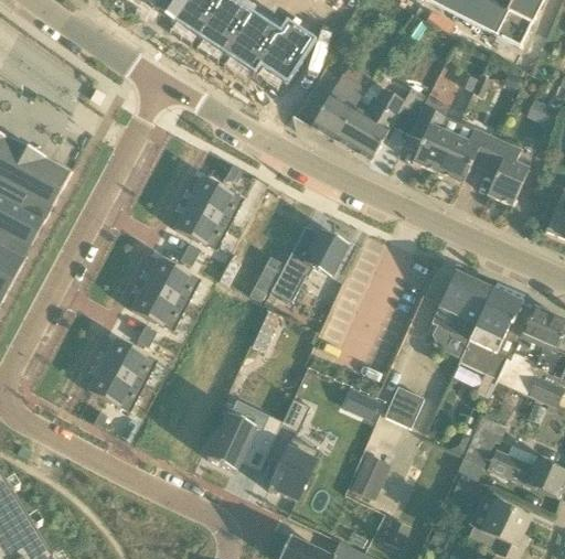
[(159,0),(153,10),(253,75),(258,65),(285,83),(316,40),(284,21),(278,31),(230,0),(159,0)]
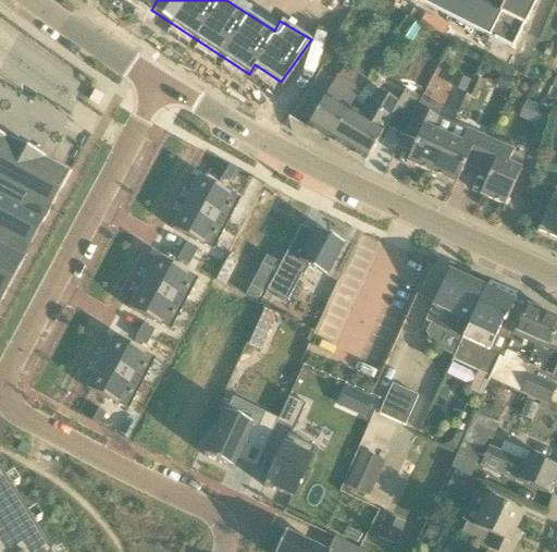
[(426,0),(511,44),(533,0),(426,0)]
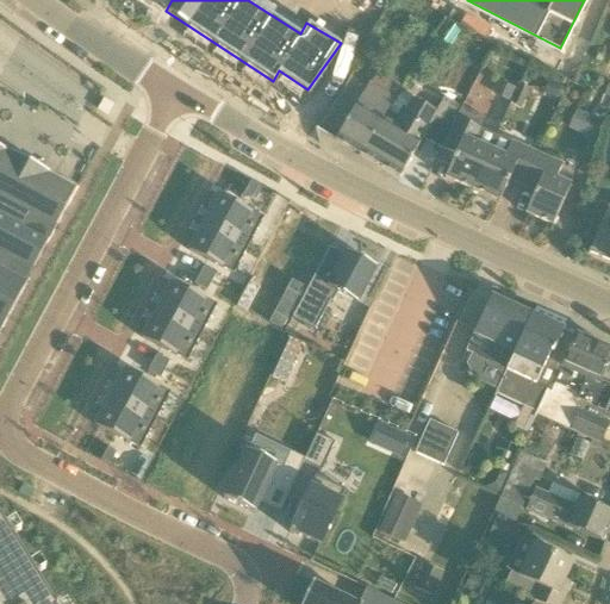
[(580,61),(564,54),(558,69),(573,76),(580,61)]
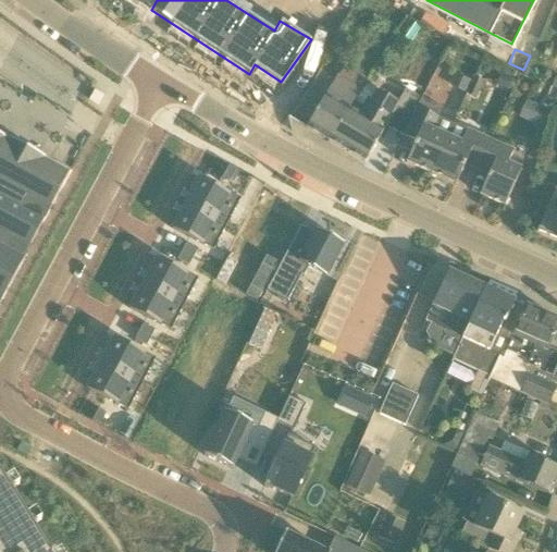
[(323,133),(330,137),(348,106),(364,78),(367,74),(345,61),(338,73),(337,73),(325,93),(324,92),(307,123),(323,133)]
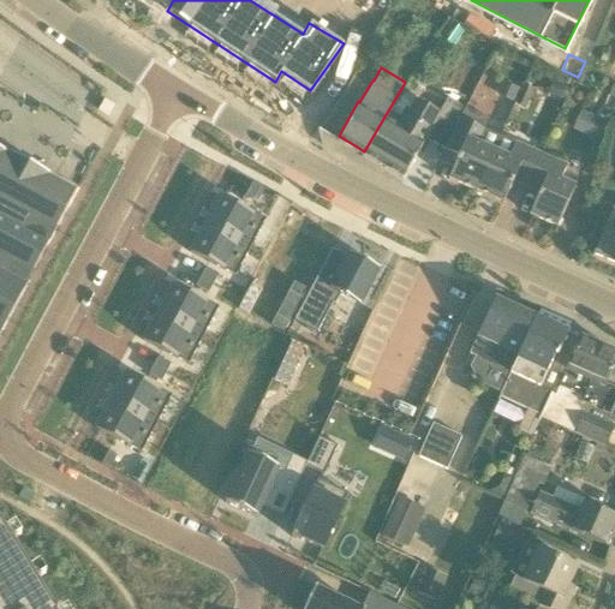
[(560,76),(555,84),(563,88),(568,87),(571,81),(560,76)]
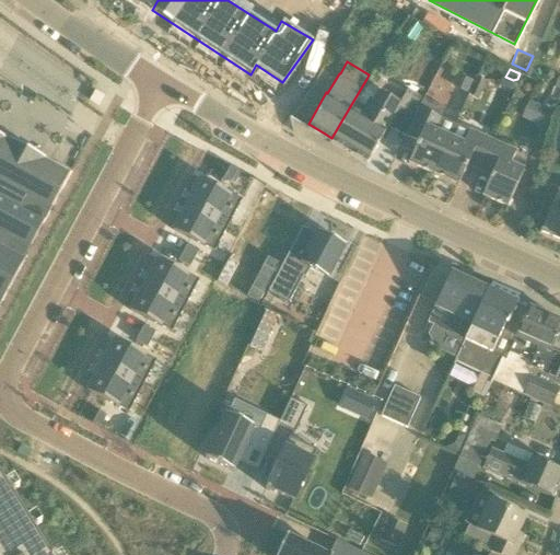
[(467,89),(473,77),(458,71),(453,82),(467,89)]
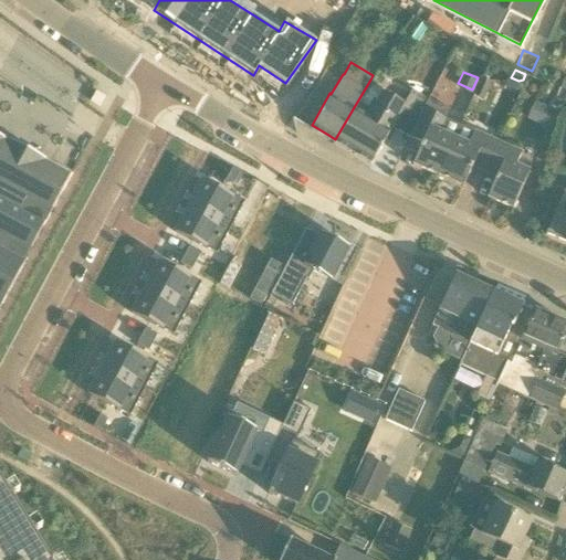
[(474,91),(485,95),(492,77),(481,74),(474,91)]
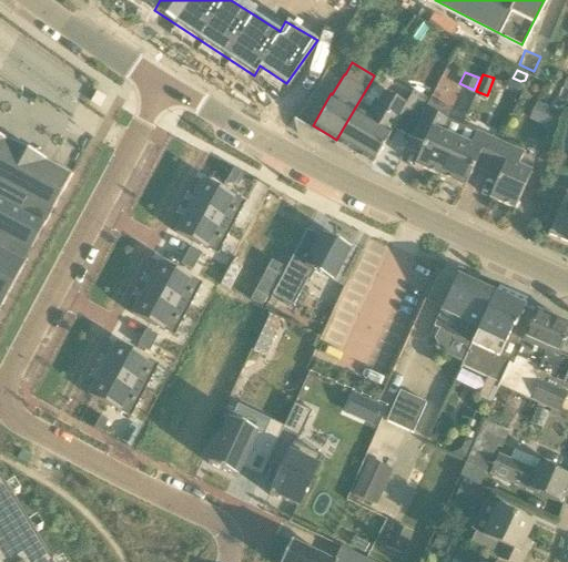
[(407,101),(372,80),(355,108),(336,140),(373,161),(394,125),(411,133),(425,105),(411,96),(407,101)]
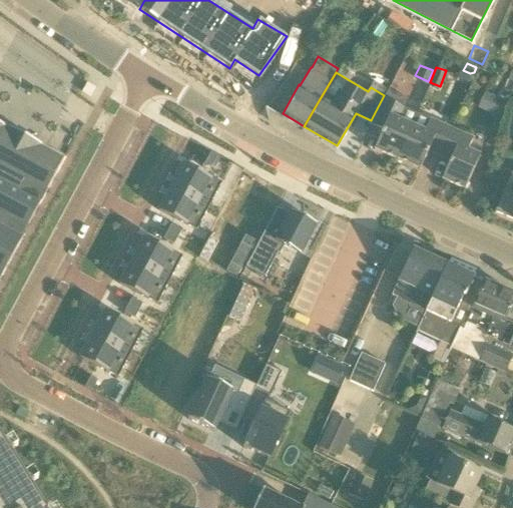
[(512,79),(506,77),(503,85),(512,90),(512,88),(512,79)]
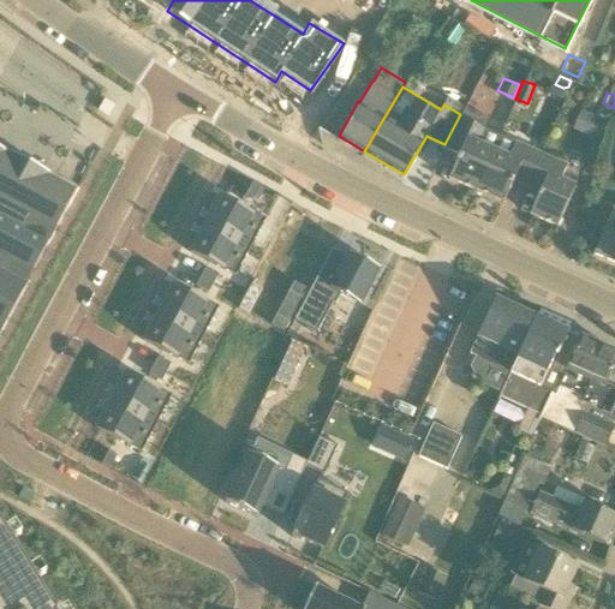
[(571,125),(586,131),(593,114),(578,107),(571,125)]
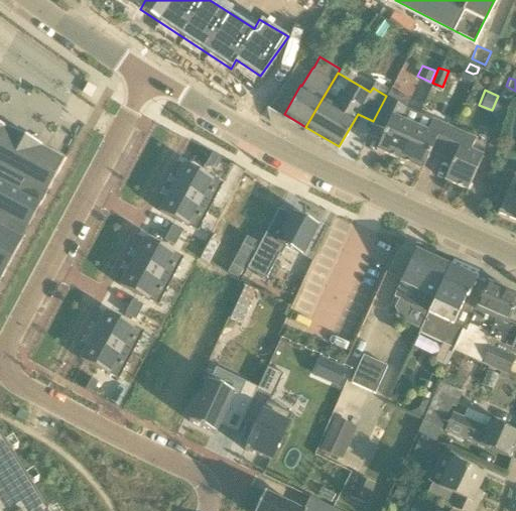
[(386,96),(373,121),(374,122),(379,124),(384,127),(377,146),(399,156),(415,123),(401,117),(406,105),(404,104),(386,96)]
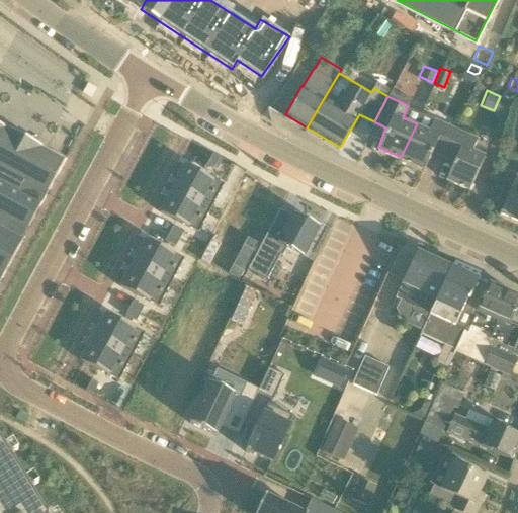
[(417,123),(401,157),(417,164),(424,168),(427,161),(433,148),(443,153),(455,127),(434,117),(433,116),(427,129),(417,123)]
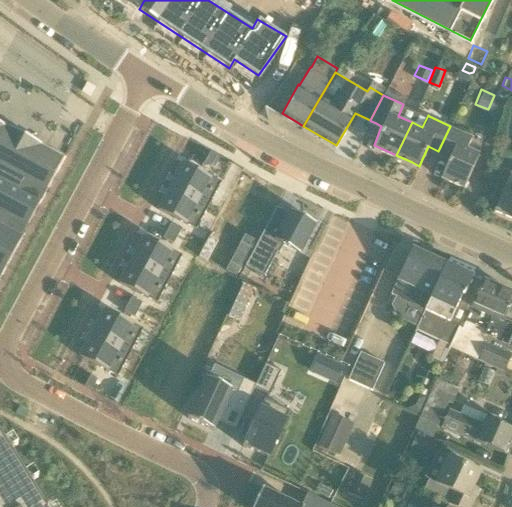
[(22,232),(63,156),(0,122),(0,277),(24,233),(22,232)]
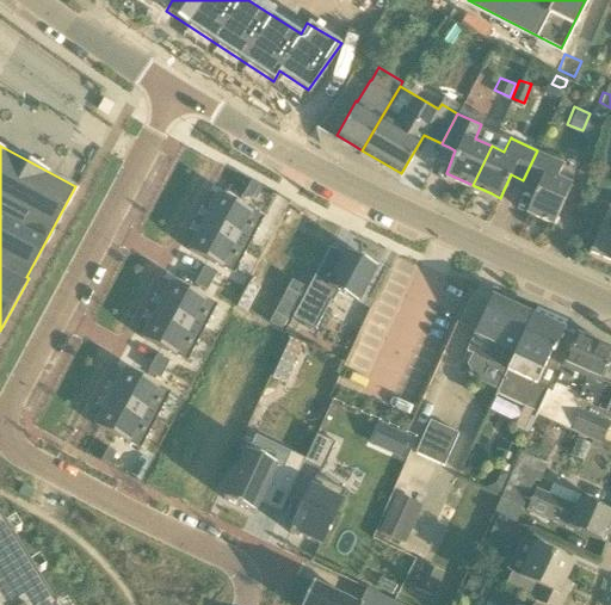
[(537,150),(523,180),(536,186),(526,209),(554,222),(572,183),(557,176),(562,161),(537,150)]
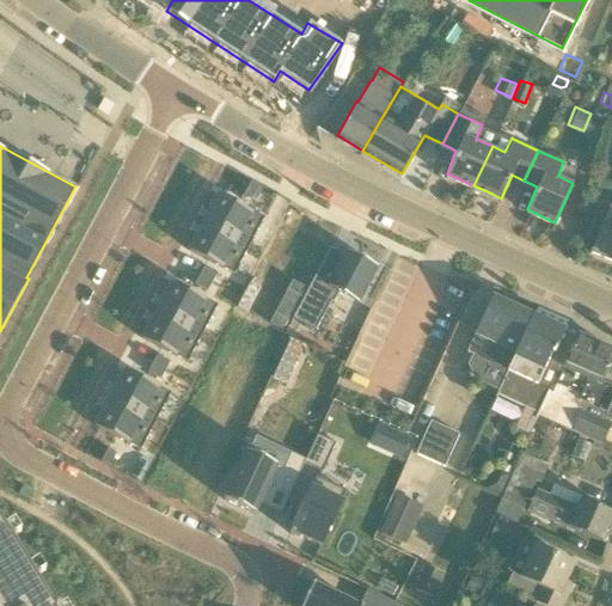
[(256,185),(251,194),(257,197),(262,189),(256,185)]
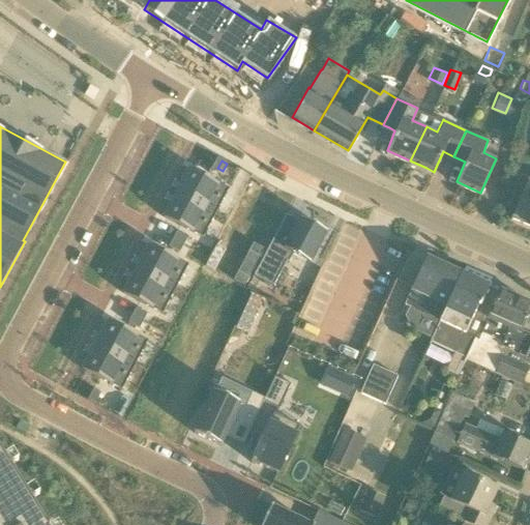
[(229,188),(190,166),(178,191),(216,212),(229,188)]
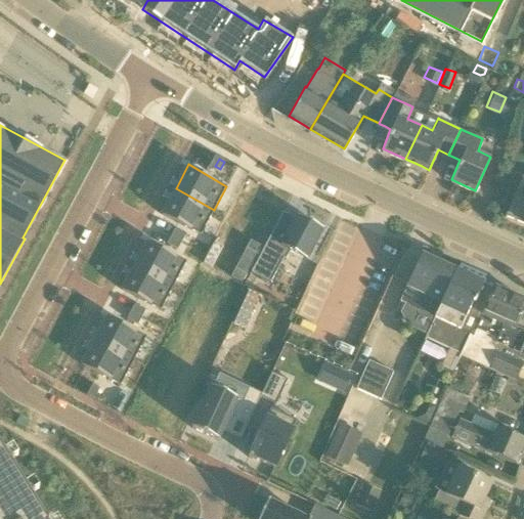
[(523,174),(522,175),(506,213),(523,220),(523,174)]
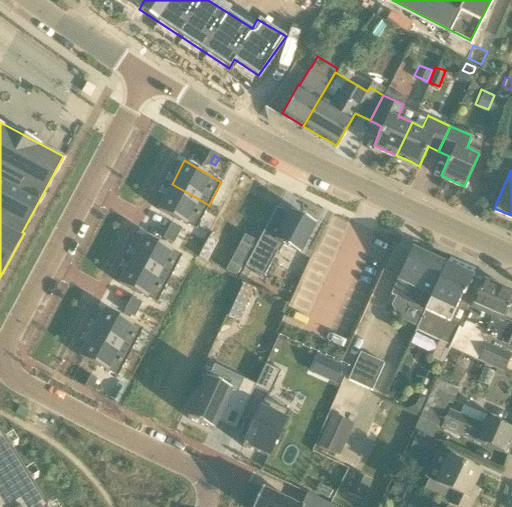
[(209,205),(172,184),(159,207),(196,229),(209,205)]
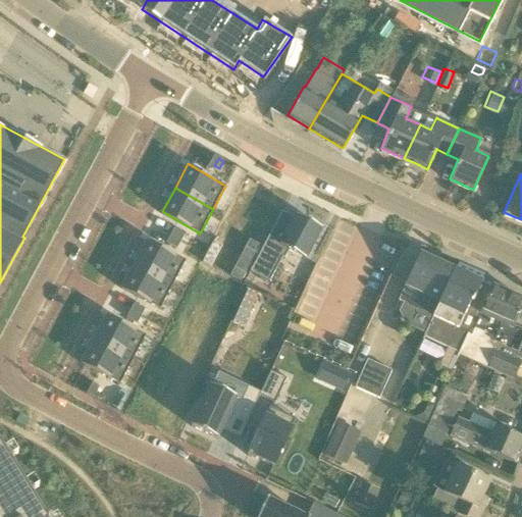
[(322,224),(306,215),(305,216),(298,212),(299,211),(298,210),(295,215),(282,208),(251,268),(270,278),(282,255),(284,256),(290,247),(306,255),(322,224)]
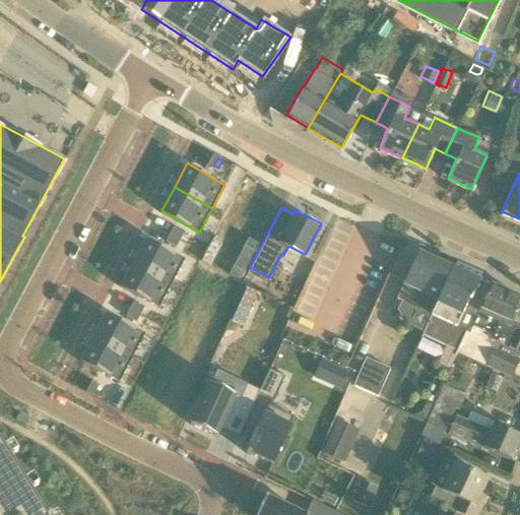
[(170,233),(180,239),(184,232),(174,226),(170,233)]
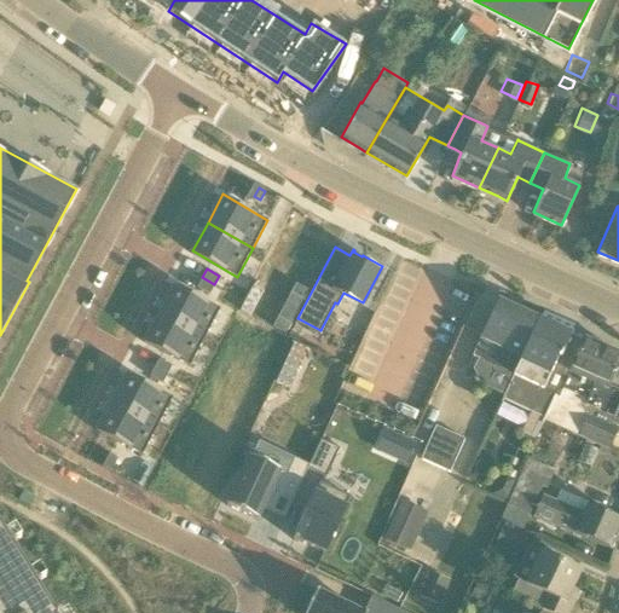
[(209,293),(214,284),(202,277),(197,285),(209,293)]
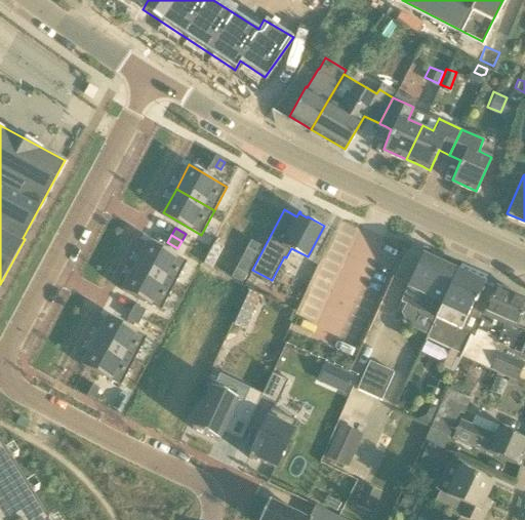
[(135,264),(173,286),(187,262),(149,239),(135,264)]
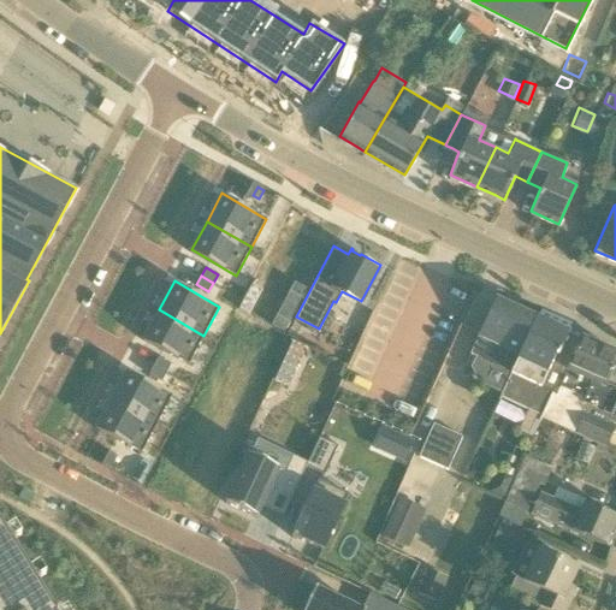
[(496,296),(471,350),(477,353),(511,371),(537,315),(529,312),(496,296)]
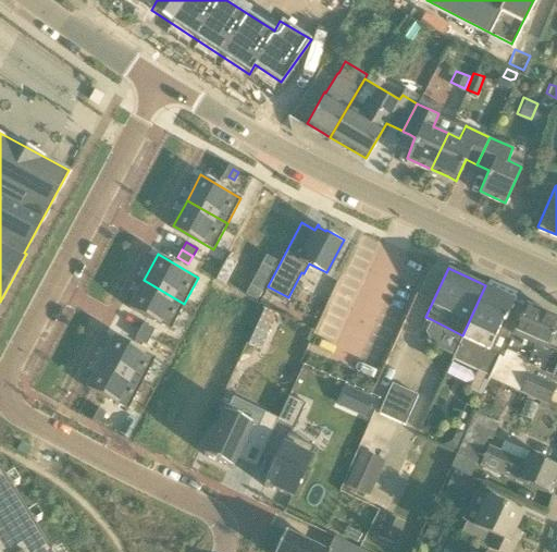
[(184,304),(144,280),(130,306),(171,329),(184,304)]
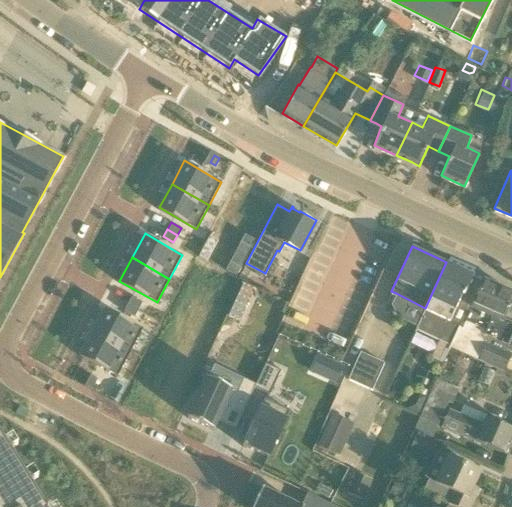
[(464,319),(482,279),(446,262),(425,307),(417,324),(416,326),(450,342),(459,323),(461,324),(464,319)]
